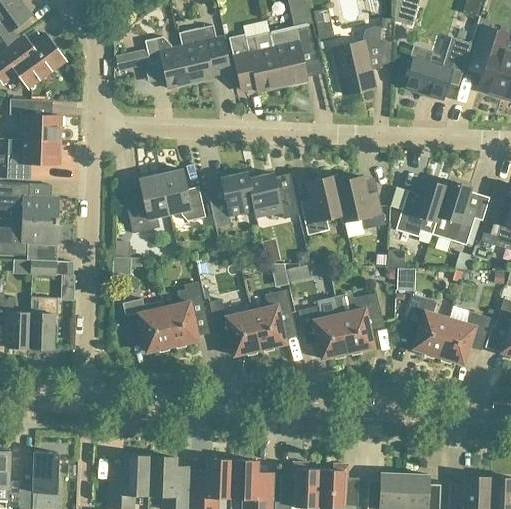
[(20,0),(19,1),(18,0),(0,0),(0,49),(17,37),(12,29),(31,15),(20,0)]
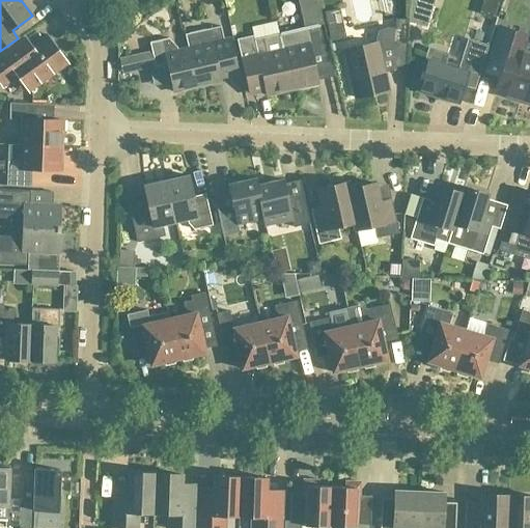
[(411,0),(409,19),(409,21),(426,26),(434,0),(411,0)]
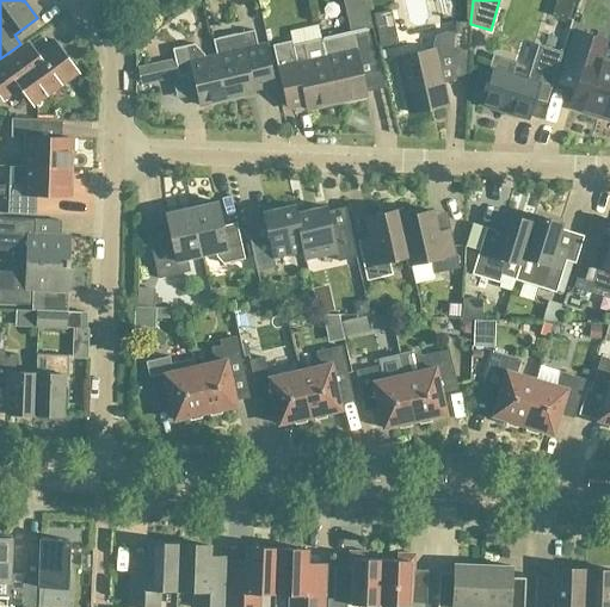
[(448,104),(438,60),(455,50),(469,51),(470,24),(470,22),(456,20),(455,31),(445,31),(436,35),(432,44),(433,49),(398,57),(410,112),(448,104)]
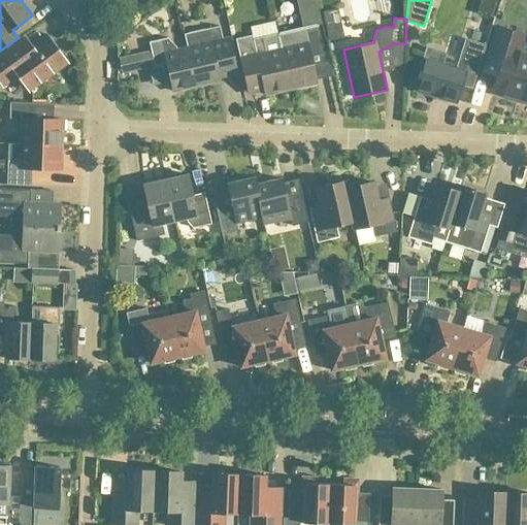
[(253,24),(255,34),(280,29),(277,20),(253,24)]
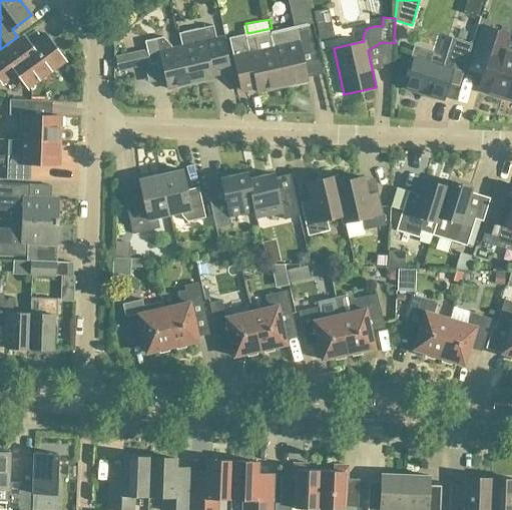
[(274,46),(283,86),(308,80),(302,54),(316,50),(309,23),(271,32),(274,46)]
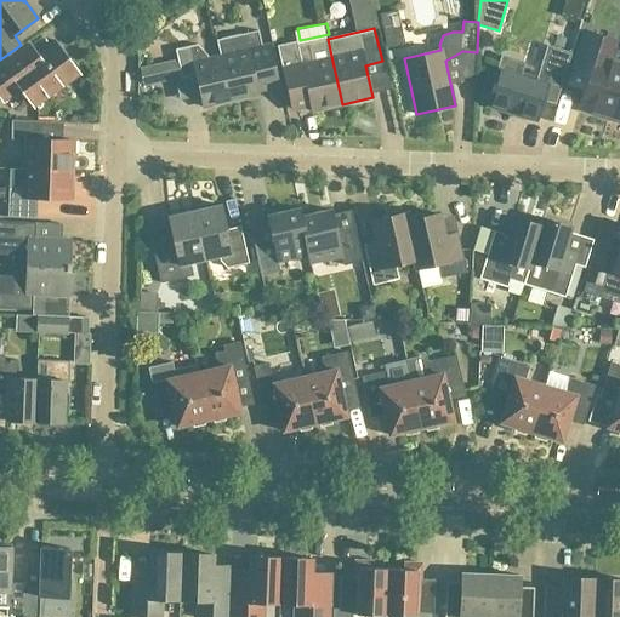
[(259,30),(244,33),(216,39),(220,55),(221,55),(231,101),(259,95),(257,90),(278,85),(268,43),(262,44),(259,30)]
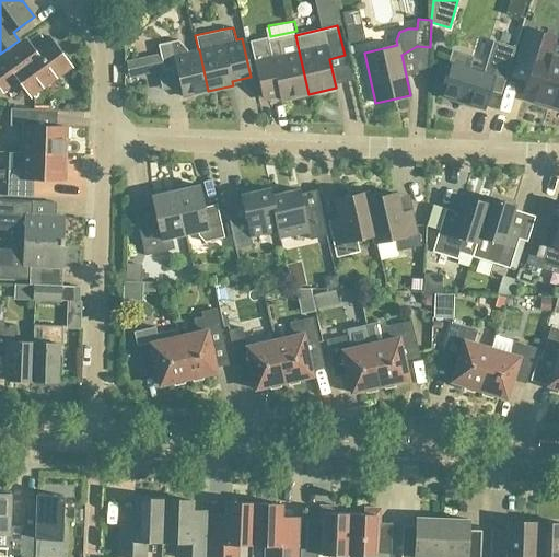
[(526,27),(512,74),(527,80),(523,95),(528,97),(527,99),(544,104),(544,102),(549,104),(558,70),(558,57),(548,54),(554,35),(526,27)]
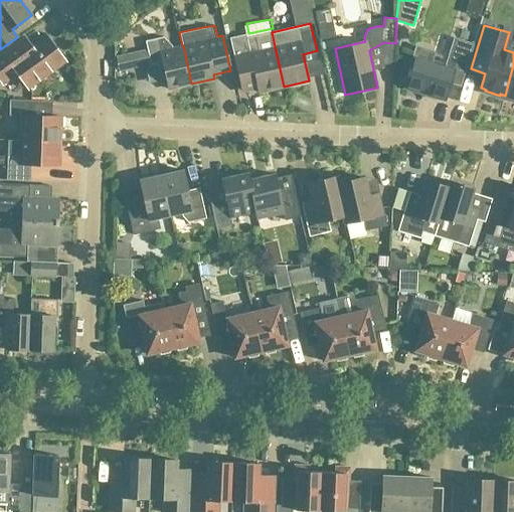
[(275,46),(272,32),(247,37),(246,34),(230,37),(242,91),(258,88),(260,93),(284,87),(275,46)]
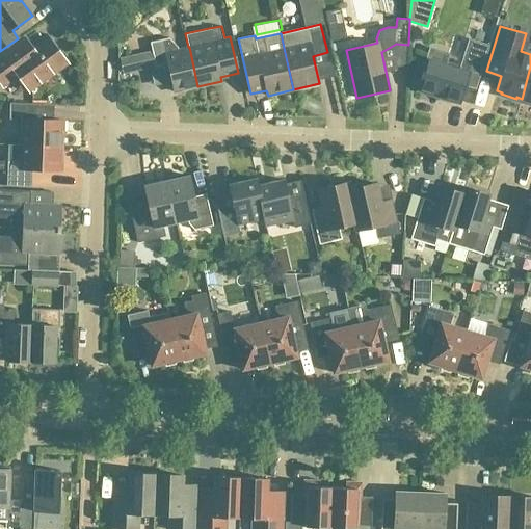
[(18,74),(29,88),(67,61),(49,37),(33,48),(26,37),(0,56),(0,80),(3,85),(18,74)]
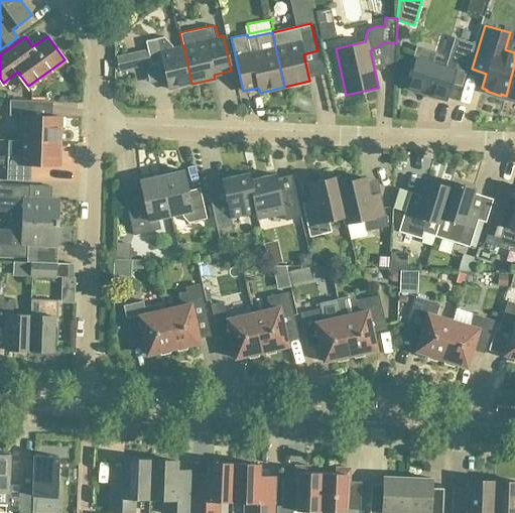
[(164,36),(146,40),(151,65),(162,61),(169,89),(191,84),(183,45),(182,45),(173,48),(172,45),(164,36)]
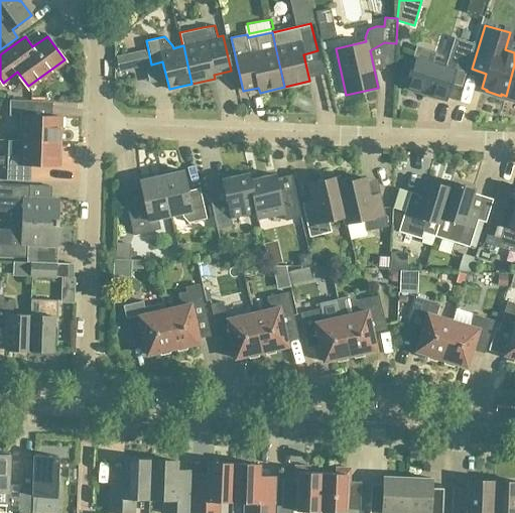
[(406,87),(445,100),(451,84),(462,87),(472,55),(474,47),(455,42),(446,67),(431,61),(435,50),(418,44),(408,77),(409,78),(406,87)]
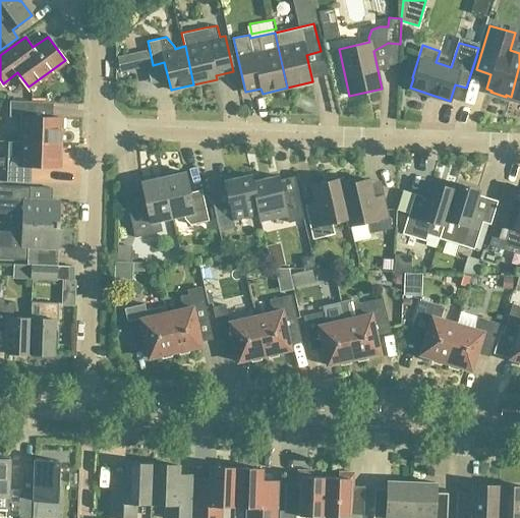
[(118,60),(121,72),(132,69),(130,57),(118,60)]
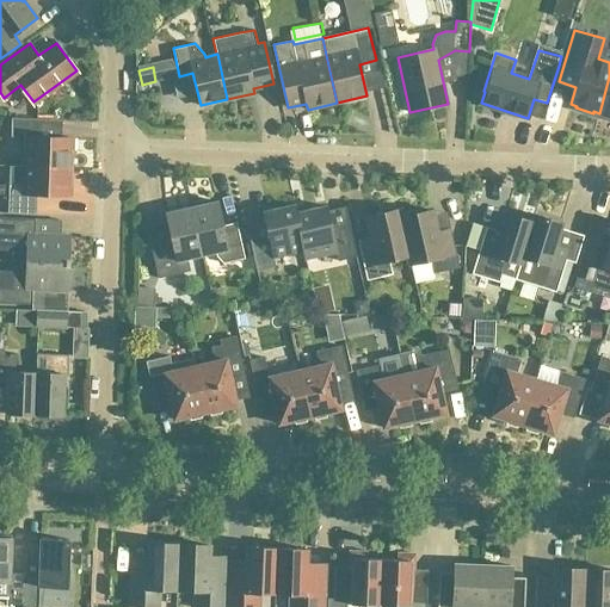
[(609,76),(599,113),(604,115),(603,116),(609,118),(609,76)]
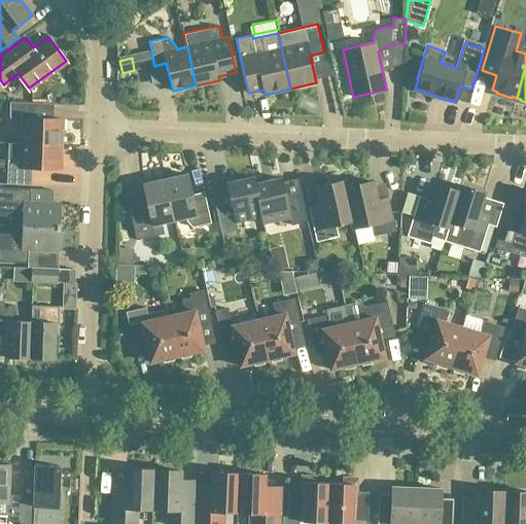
[(488,93),(490,76),(479,75),(478,92),(488,93)]
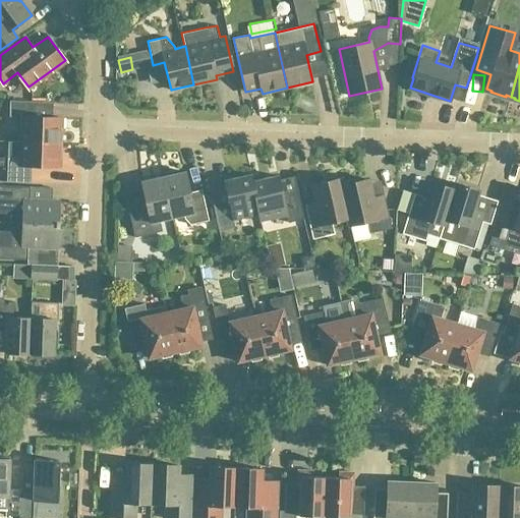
[(31,116),(31,101),(10,100),(9,116),(21,117),(20,141),(61,142),(62,117),(31,116)]
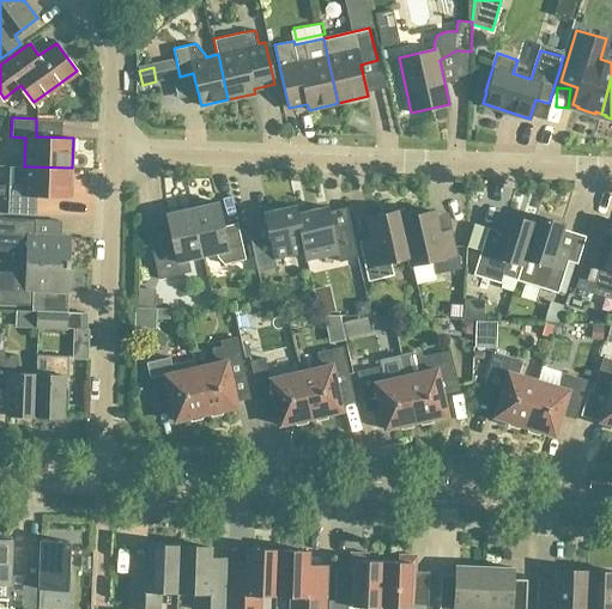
[(10,182),(8,213),(37,214),(37,195),(71,196),(72,168),(24,166),(10,165),(10,182)]
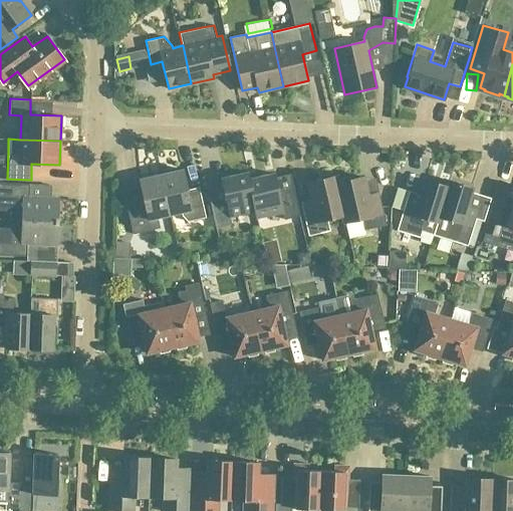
[(188,221),(194,220),(206,217),(199,187),(188,190),(183,170),(161,175),(170,214),(182,211),(183,215),(188,221)]
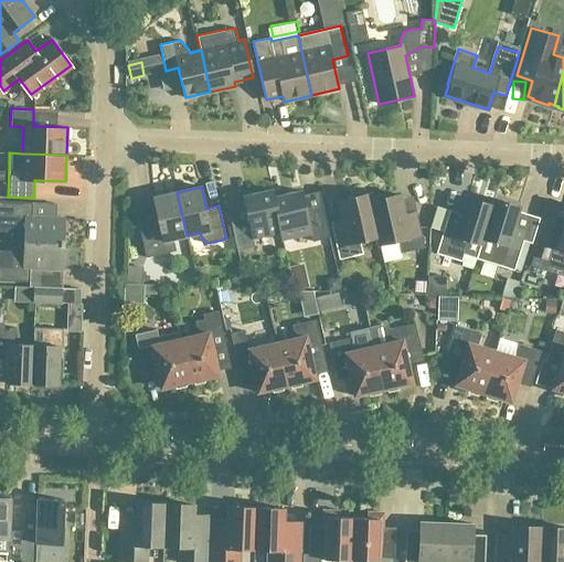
[(273,197),(274,197),(273,189),(243,195),(247,216),(231,220),(237,251),(255,246),(253,239),(280,232),(282,232),(273,197)]
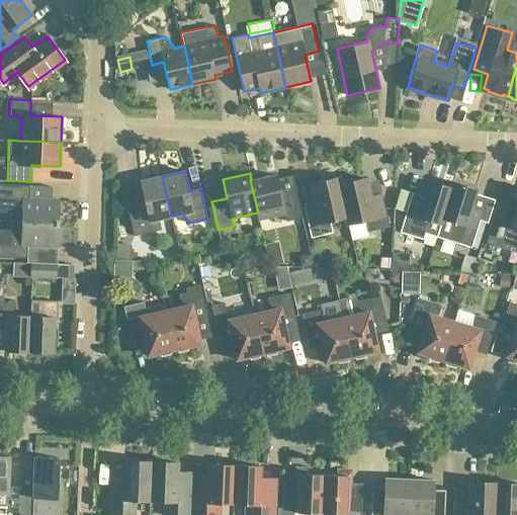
[(259,220),(285,213),(286,221),(303,218),(296,190),(280,193),(276,174),(251,180),(250,180),(258,212),(257,212),(259,220)]
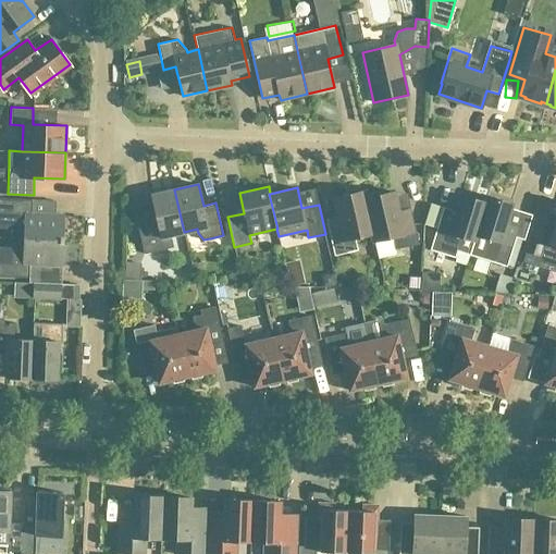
[(173,247),(171,235),(184,232),(174,189),(151,195),(157,222),(138,226),(145,254),(173,247)]
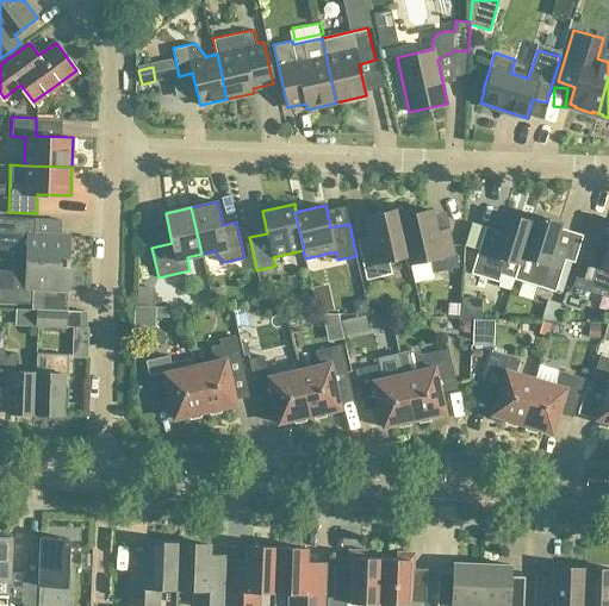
[(392,273),(389,260),(408,255),(409,255),(399,217),(401,217),(398,208),(367,216),(372,238),(358,242),(367,279),(392,273)]
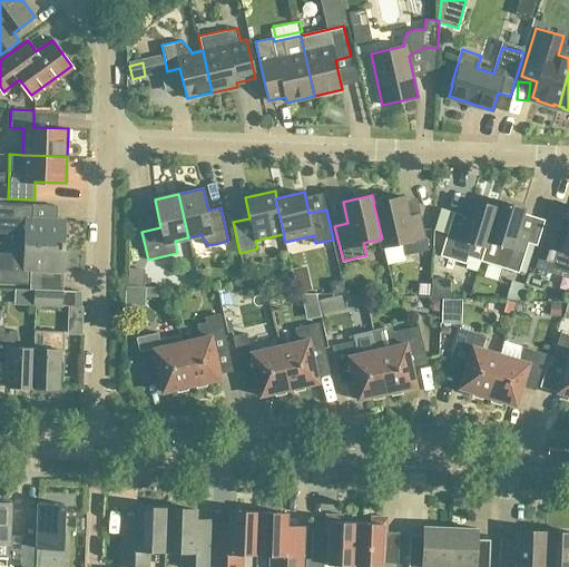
[(402,242),(405,255),(429,250),(421,217),(408,220),(403,196),(374,203),(373,203),(382,238),(381,238),(383,246),(402,242)]
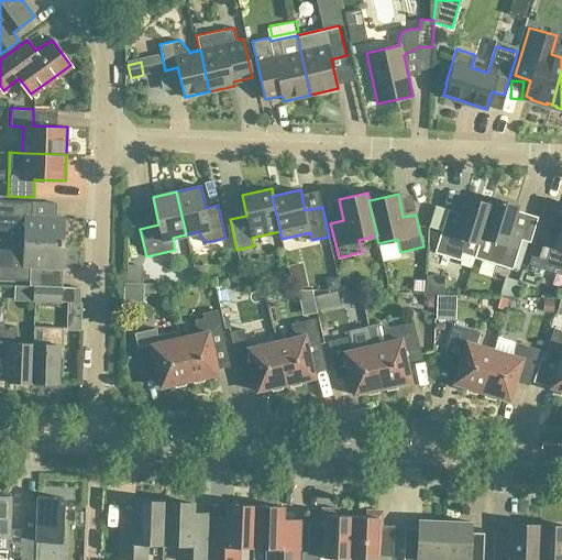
[(474,256),(491,204),(466,196),(456,227),(444,222),(434,252),(460,260),(462,253),(474,256)]
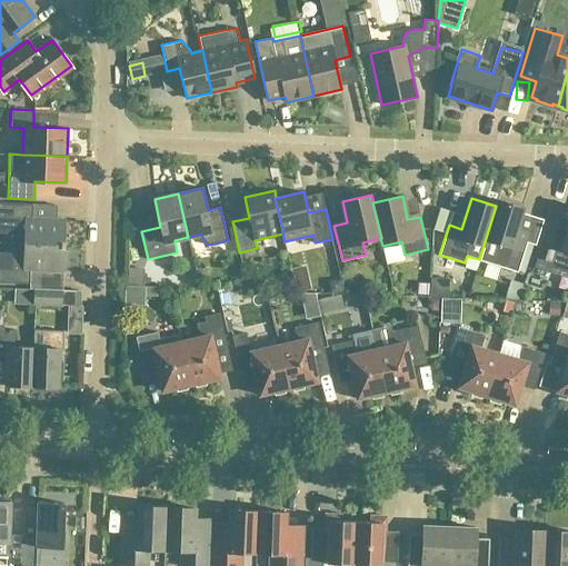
[(515,238),(525,207),(498,199),(496,206),(479,259),(518,271),(527,241),(515,238)]
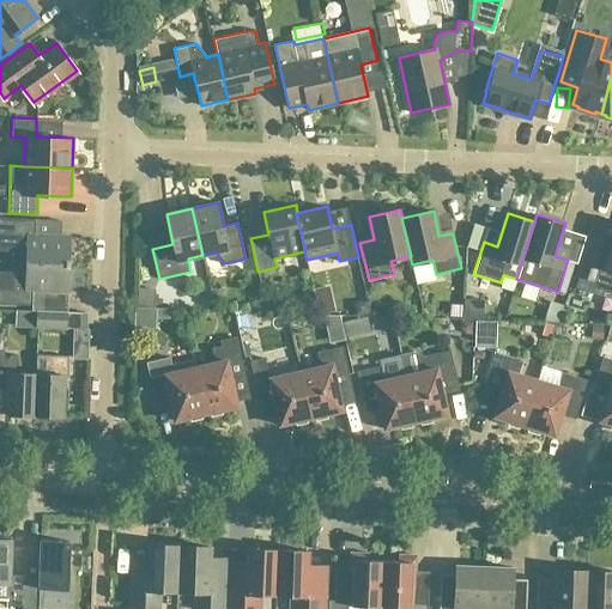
[(611,220),(597,215),(577,275),(594,280),(592,287),(611,293),(611,220)]
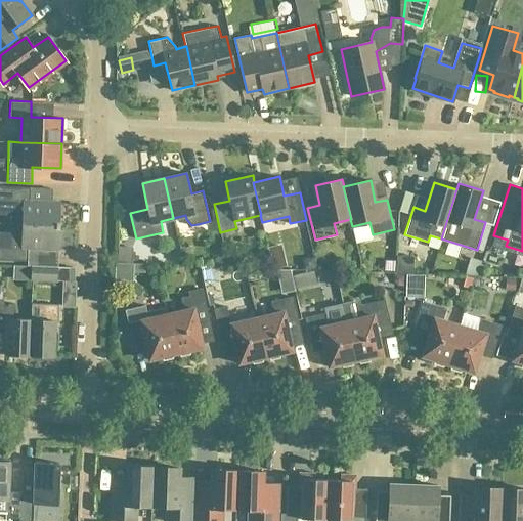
[(10,224),(58,225),(59,201),(30,200),(31,187),(0,185),(0,215),(10,216),(10,224)]
